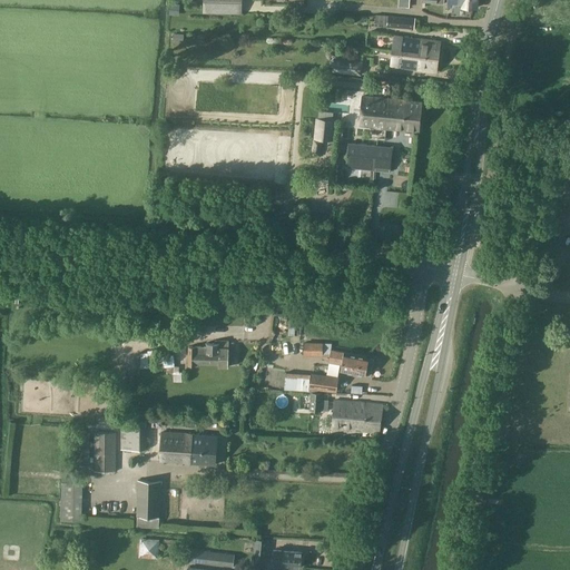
[(204,0),(204,11),(241,12),(241,0),(204,0)]
